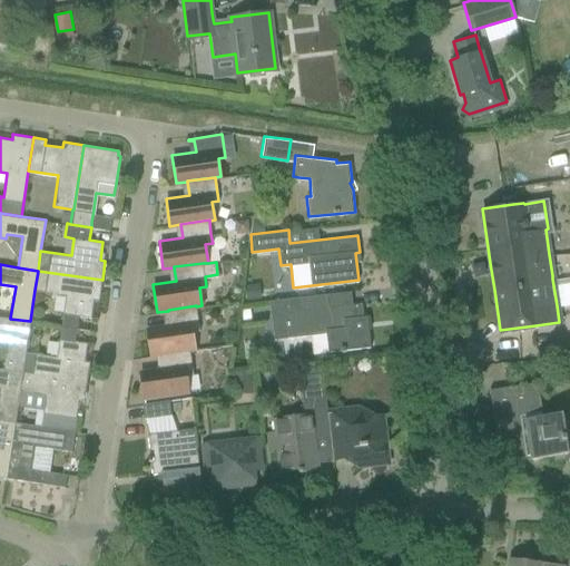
[(38,271),(35,290),(66,294),(62,313),(61,325),(77,328),(79,314),(91,316),(94,299),(99,300),(102,280),(38,271)]
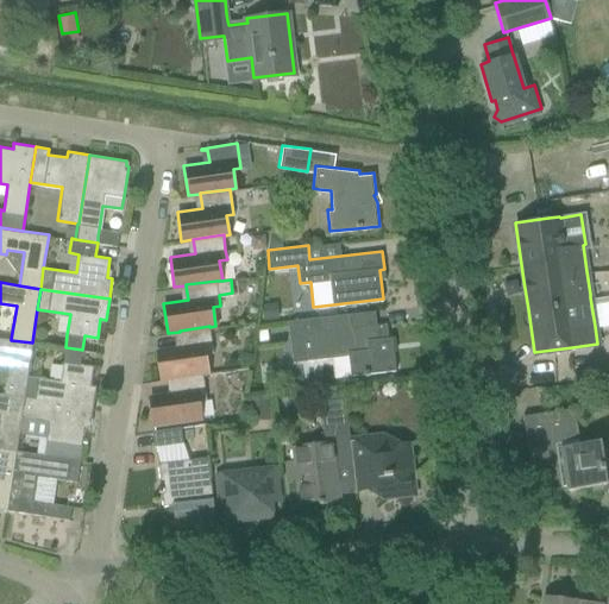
[(390,351),(387,322),(351,327),(349,313),(288,319),(293,360),(349,354),(350,375),(396,370),(394,350),(390,351)]
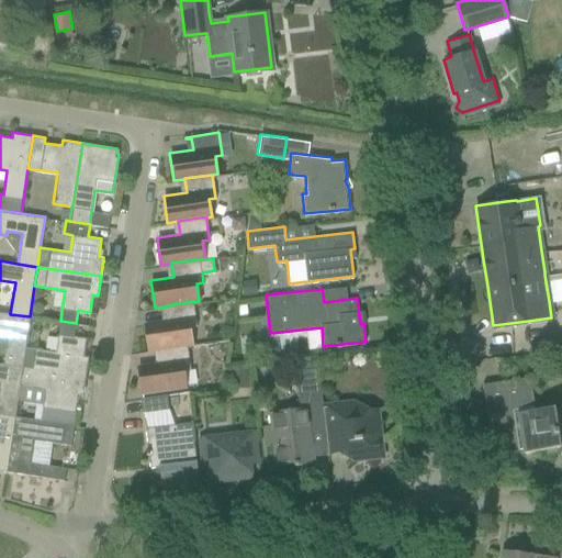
[(197,324),(193,302),(193,301),(166,305),(166,307),(167,319),(144,322),(148,350),(159,348),(187,344),(188,344),(192,344),(190,325),(197,324)]
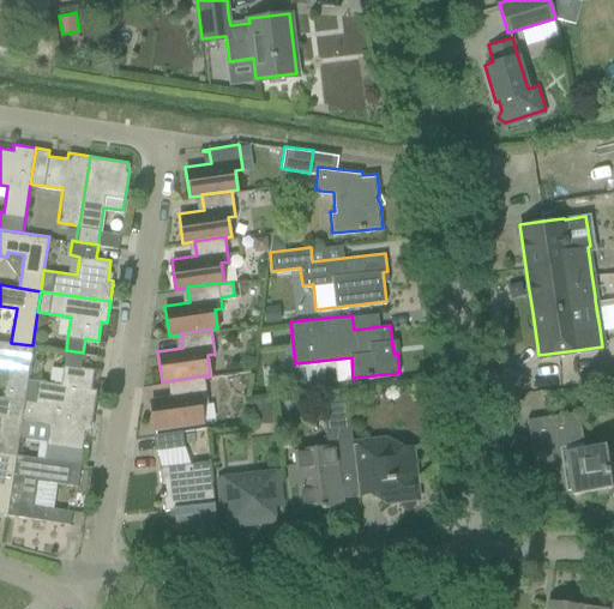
[(0,366),(7,367),(2,396),(2,397),(24,399),(25,398),(28,378),(32,345),(11,343),(11,342),(0,339),(0,366)]
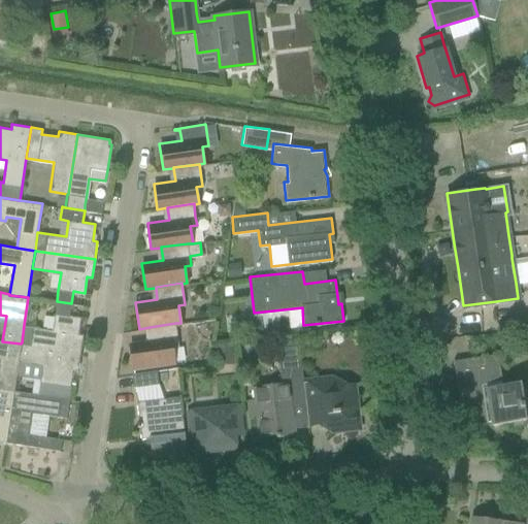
[(24,325),(22,342),(30,344),(30,345),(80,352),(84,334),(78,333),(80,317),(69,315),(71,303),(57,301),(55,313),(53,329),(33,326),(24,325)]
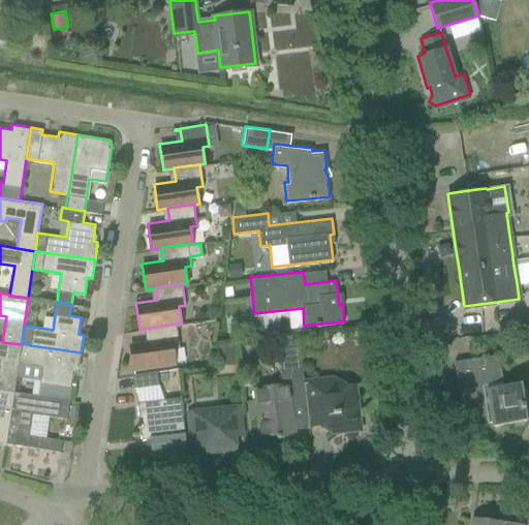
[(176,363),(173,346),(179,345),(177,323),(176,323),(150,328),(152,340),(130,343),(133,369),(176,363)]
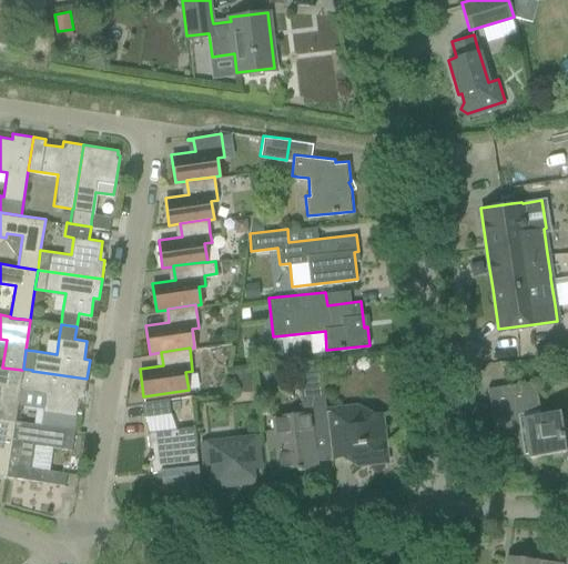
[(313,435),(327,433),(328,433),(326,410),(320,359),(296,362),(303,412),(273,415),(275,429),(269,430),(270,446),(276,445),(280,469),(297,466),(297,469),(317,466),(313,435)]
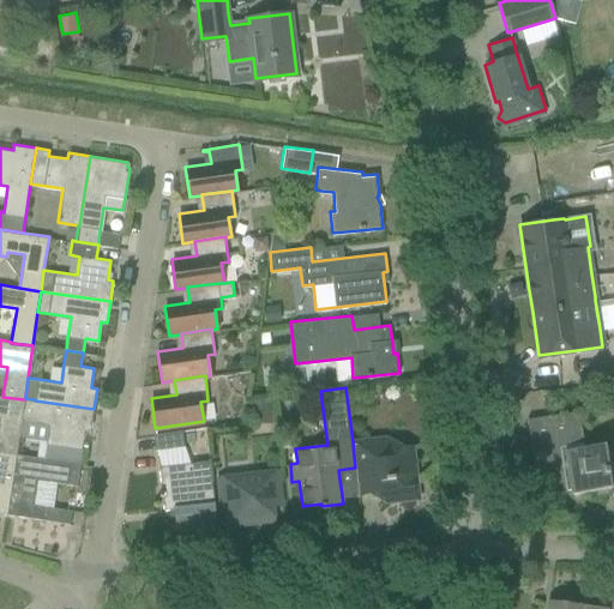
[(0,395),(0,451),(16,453),(17,453),(22,420),(24,399),(2,397),(2,396),(0,395)]
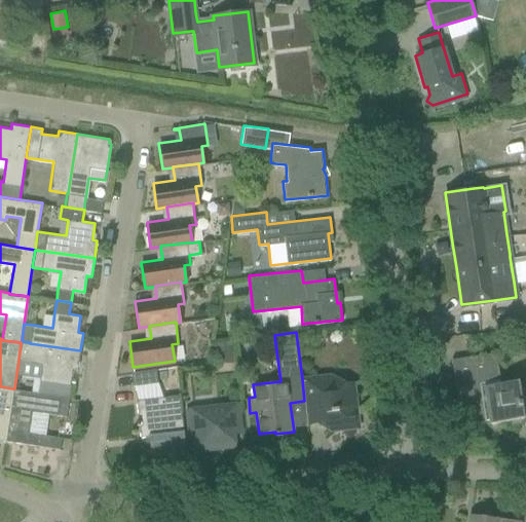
[(21,342),(19,360),(42,364),(39,380),(49,382),(70,385),(73,368),(77,369),(80,350),(30,343),(30,342),(22,341),(21,342)]
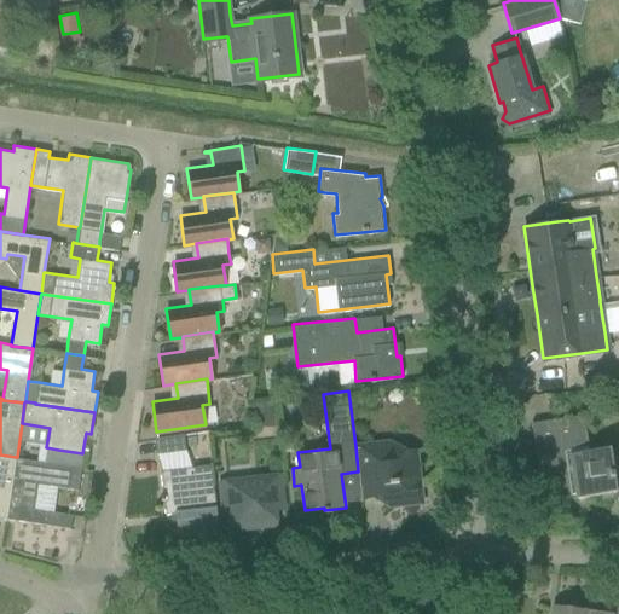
[(271,403),(253,405),(254,426),(272,424),(271,403)]
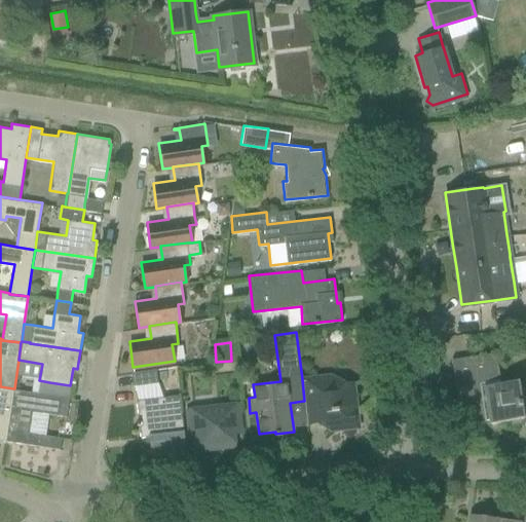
[(496,351),(472,356),(451,359),(460,415),(472,421),(490,419),(490,422),(523,417),(524,423),(525,422),(525,395),(521,396),(519,379),(500,382),(496,351)]
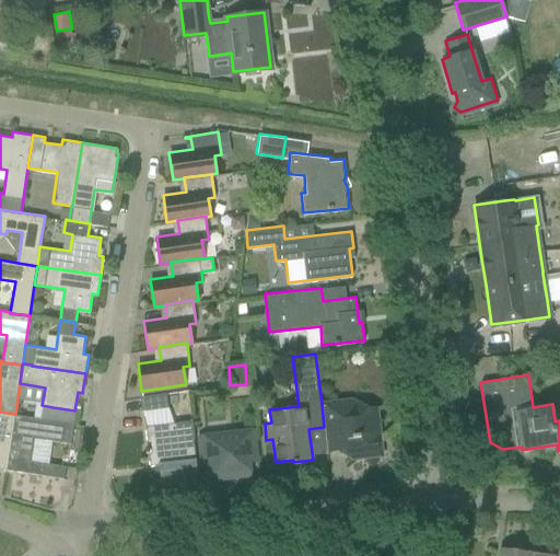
[(166,392),(162,392),(140,395),(142,409),(168,406),(166,392)]
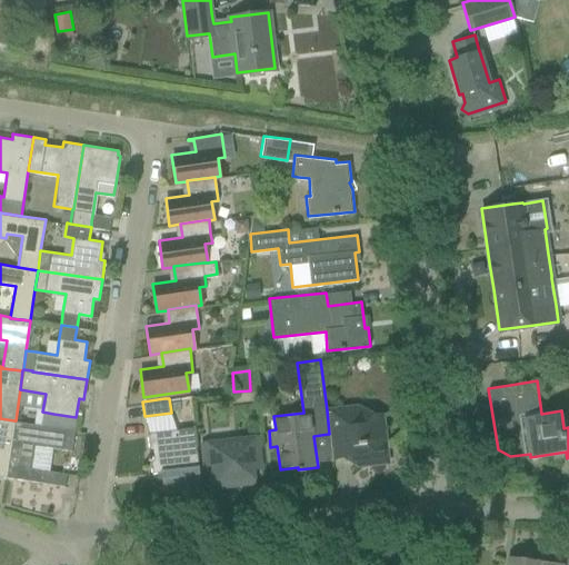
[(353,407),(327,410),(329,434),(328,434),(331,459),(332,458),(332,457),(359,454),(360,463),(387,459),(381,413),(355,416),(353,407)]
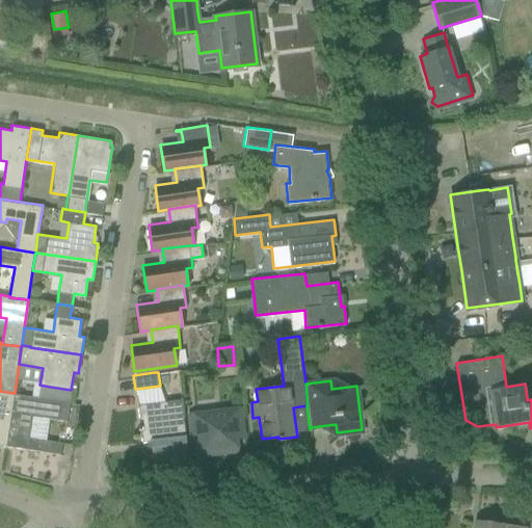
[(0,444),(6,445),(14,393),(0,391),(0,444)]
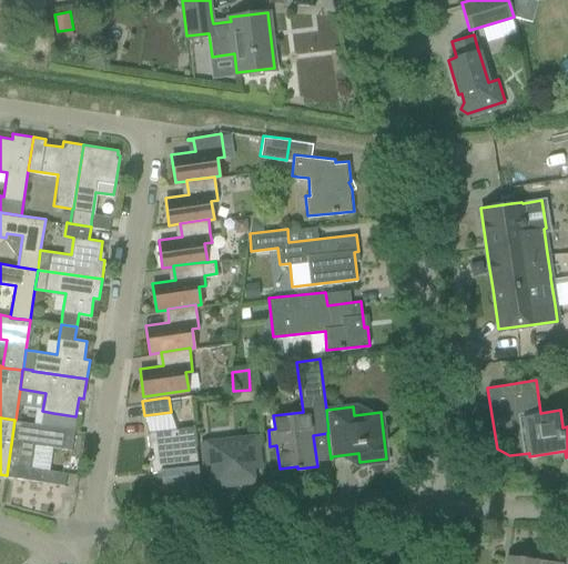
[(14,420),(7,475),(38,480),(64,484),(66,472),(40,469),(31,466),(34,443),(72,449),(74,429),(43,424),(16,420),(14,420)]
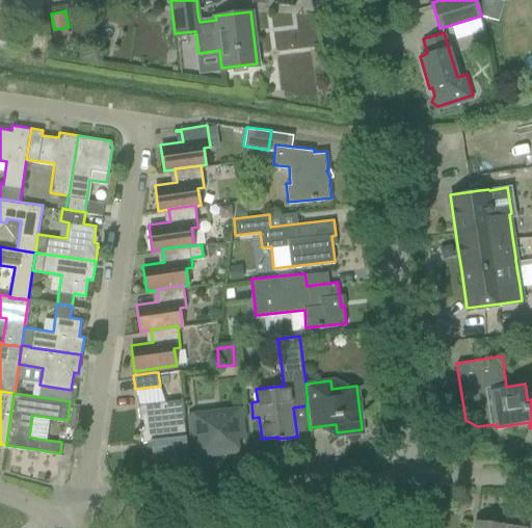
[(181,399),(160,401),(139,403),(139,401),(137,401),(140,424),(138,424),(138,429),(140,428),(142,441),(151,440),(153,459),(188,455),(182,396),(180,397),(181,399)]
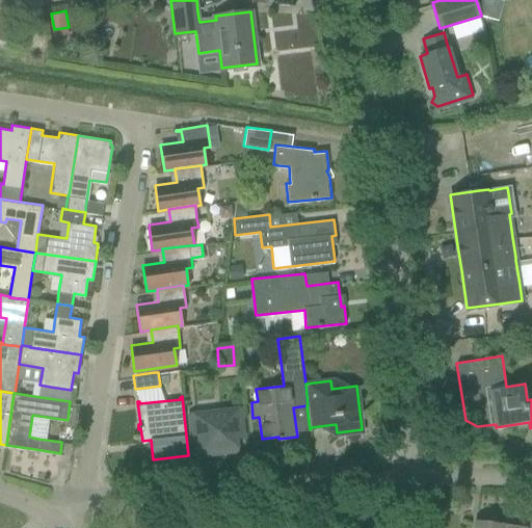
[(244,437),(242,416),(241,407),(189,413),(191,434),(206,432),(208,453),(238,450),(237,438),(244,437)]
